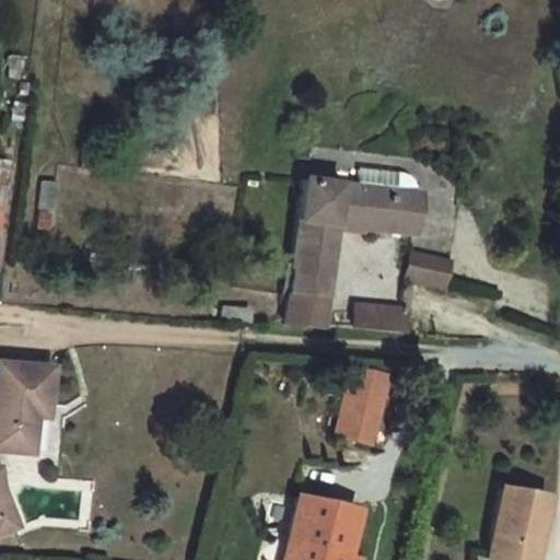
[(277,323),(317,325),(325,221),(410,229),(413,188),(393,187),(392,183),(392,178),(392,175),(388,172),(385,170),(381,167),(349,165),(349,183),(291,179),(282,265),(277,323)]
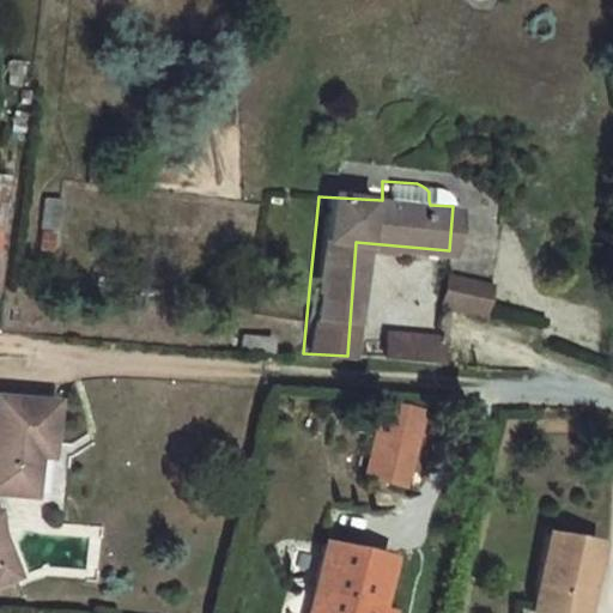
[(489,283),(448,279),(445,299),(486,309),(489,283)]
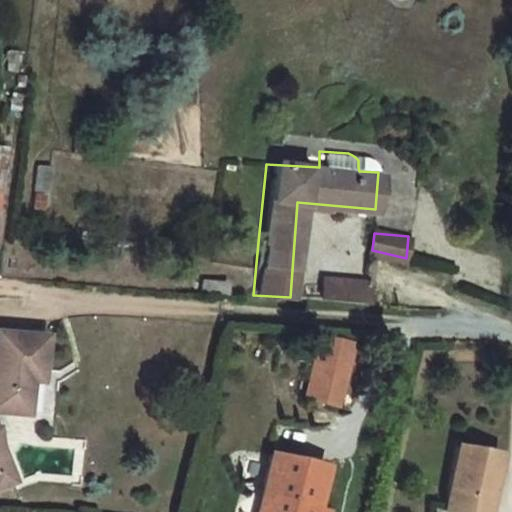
[(318,299),(369,302),(371,276),(321,270),(318,299)]
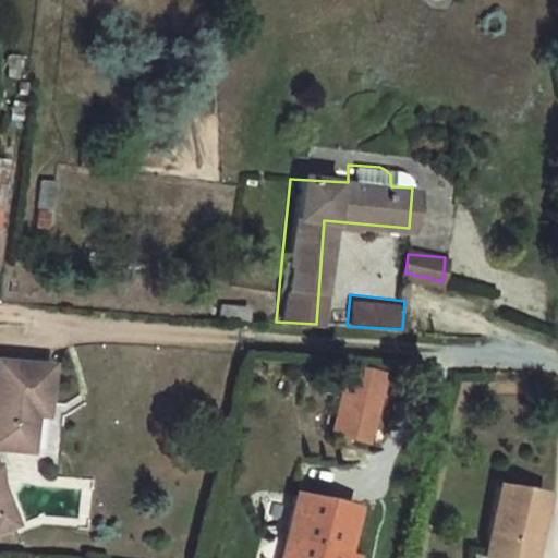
[(232,319),(255,322),(255,305),(232,303),(232,319)]
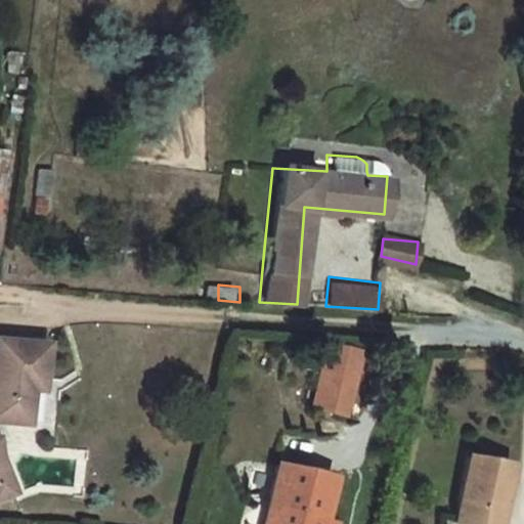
[(51,342),(0,339),(0,421),(36,424),(37,390),(38,377),(49,378),(51,342)]
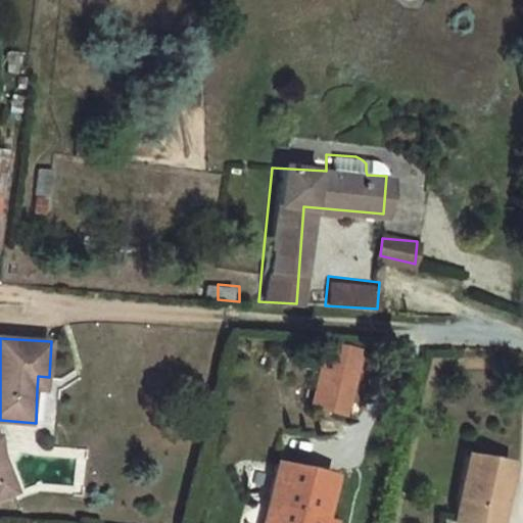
[(369,349),(331,341),(317,405),(353,414),(369,349)]
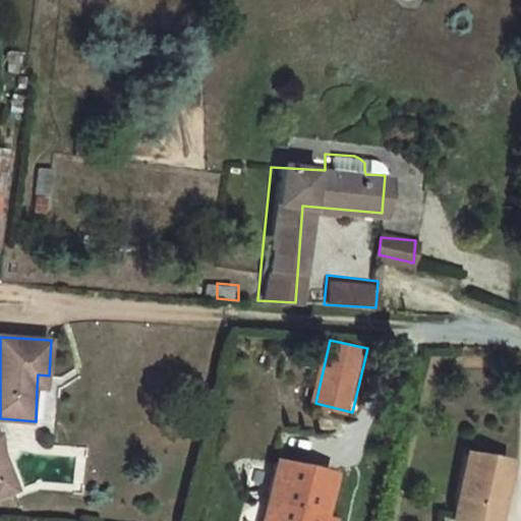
[(48,389),(49,375),(38,374),(37,388),(48,389)]
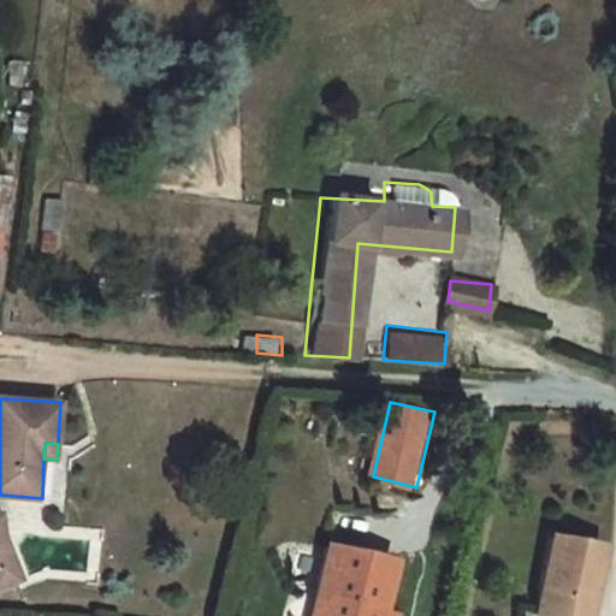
[(6,513),(0,511),(0,586),(28,576),(23,564),(15,568),(4,540),(12,537),(6,513)]
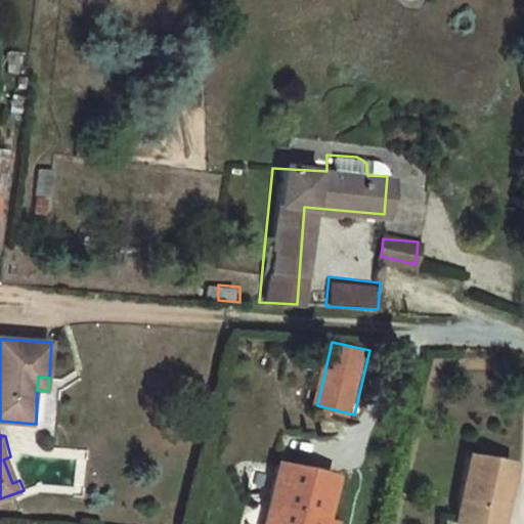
[(19,480),(10,456),(3,460),(12,483),(19,480)]
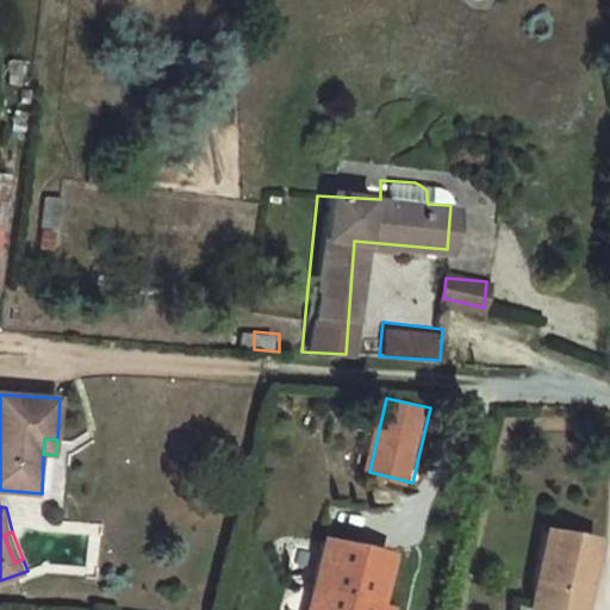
[(598,545),(551,535),(535,609),(542,609),(591,609),(602,565),(595,564),(598,545)]
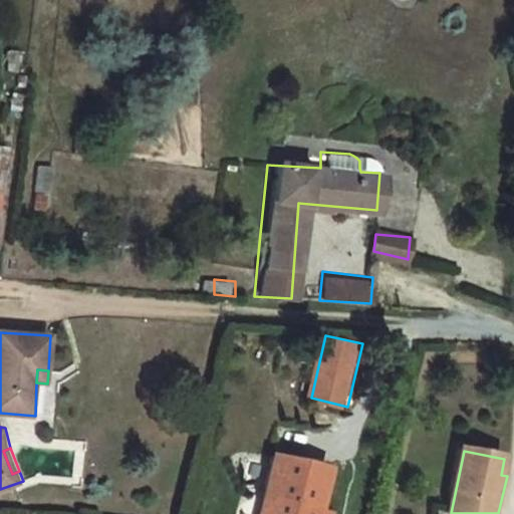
[(263,513),(321,513),(332,471),(276,459),(263,513)]
